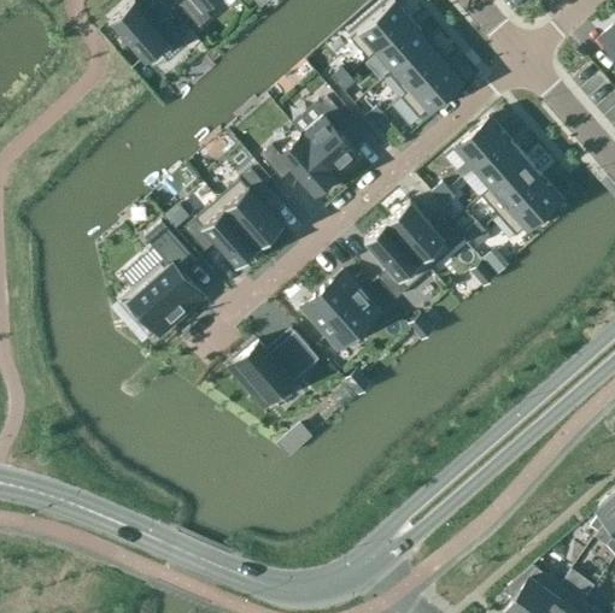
[(188,0),(182,6),(201,28),(212,18),(206,11),(218,0),(188,0)]
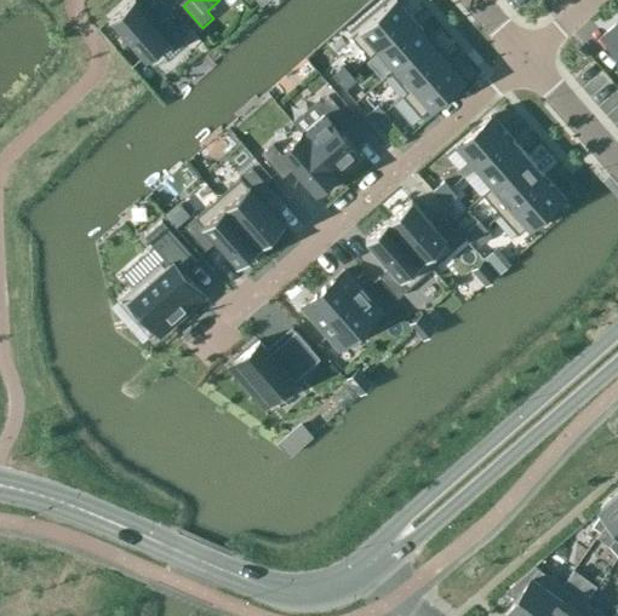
[(396,0),(353,39),(371,61),(381,52),(416,22),(398,1),(399,0),(396,0)]
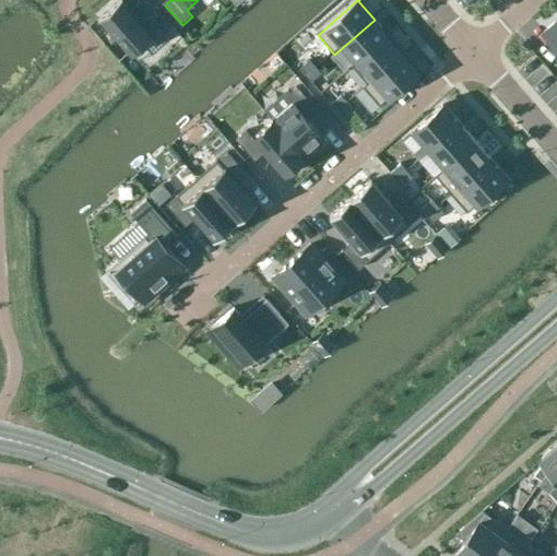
[(122,1),(101,20),(132,56),(133,56),(139,63),(160,45),(170,36),(152,15),(142,24),(122,1)]
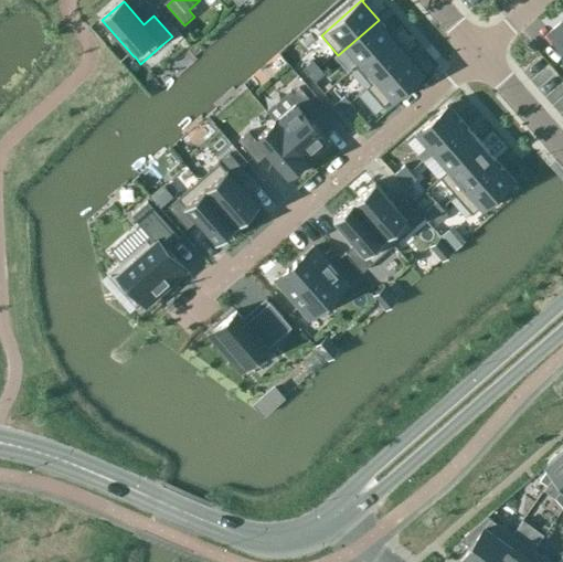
[(379,20),(347,48),(360,64),(393,36),(379,20)]
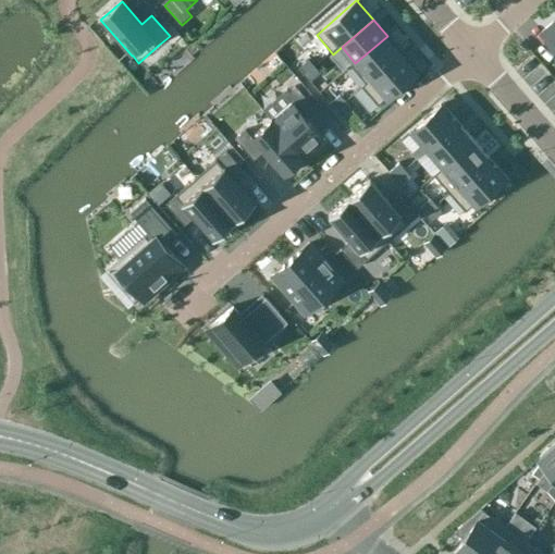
[(554,23),(543,34),(554,47),(554,66),(554,23)]
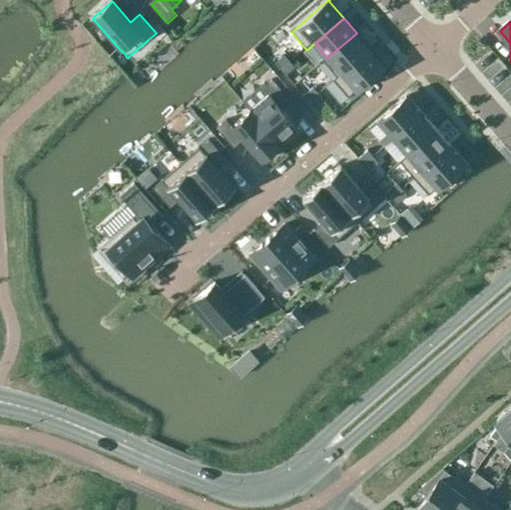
[(327,58),(324,61),(338,78),(371,49),(357,33),(327,58)]
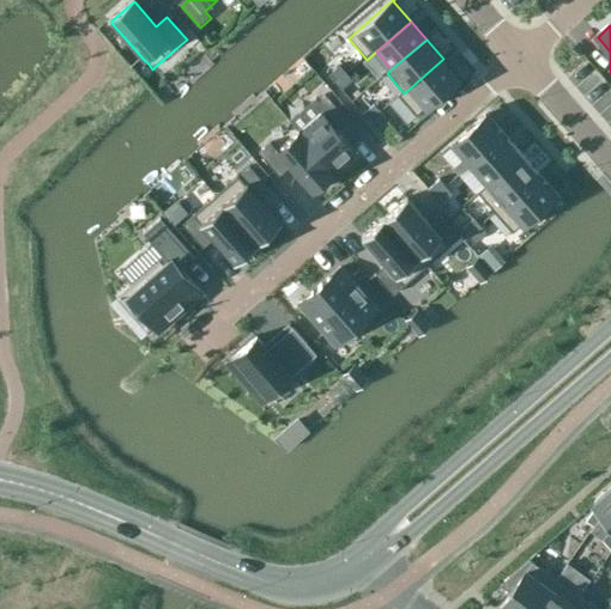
[(404,93),(399,97),(418,119),(463,80),(443,59),(404,93)]
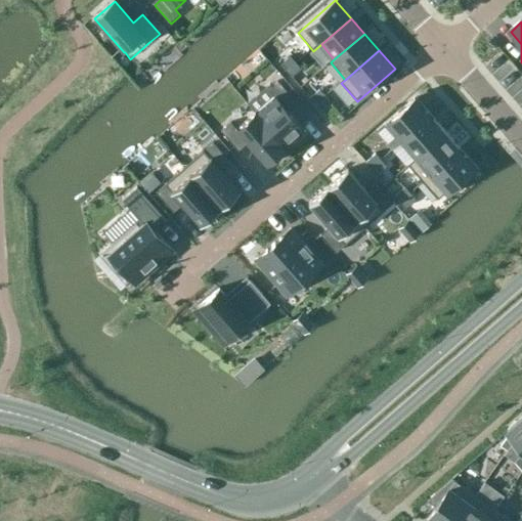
[(292,58),(283,67),(288,73),(297,64),(292,58)]
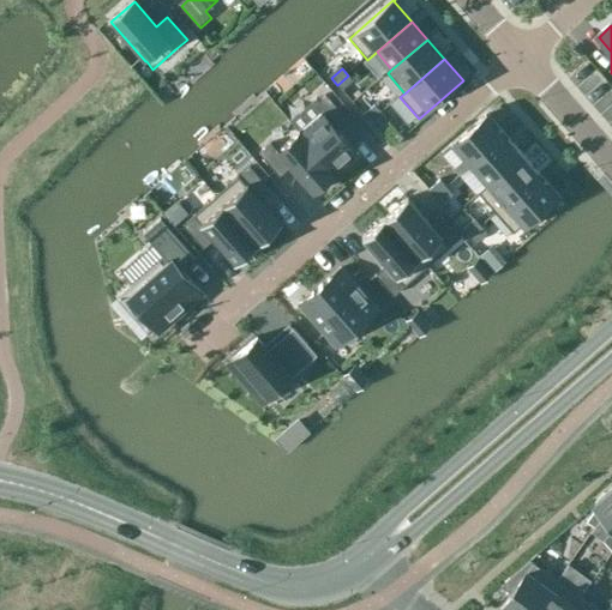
[(348,76),(337,85),(343,92),(354,83),(348,76)]
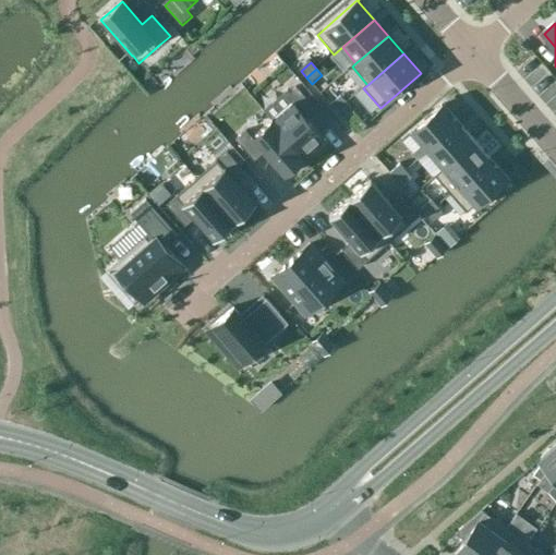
[(293,105),(274,122),(305,158),(326,140),(306,118),(316,109),(298,88),(288,98),(293,105)]
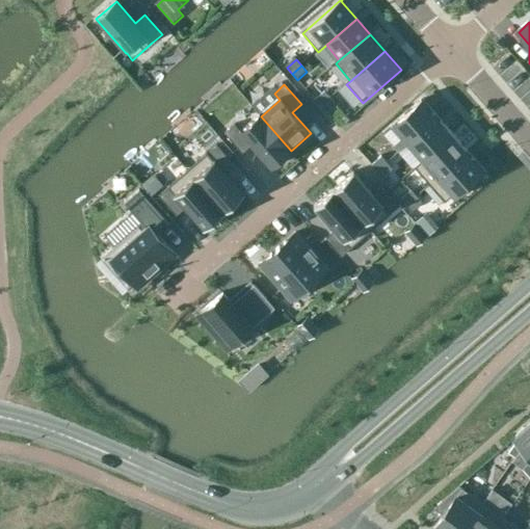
[(325,93),(316,101),(321,107),(332,99),(325,93)]
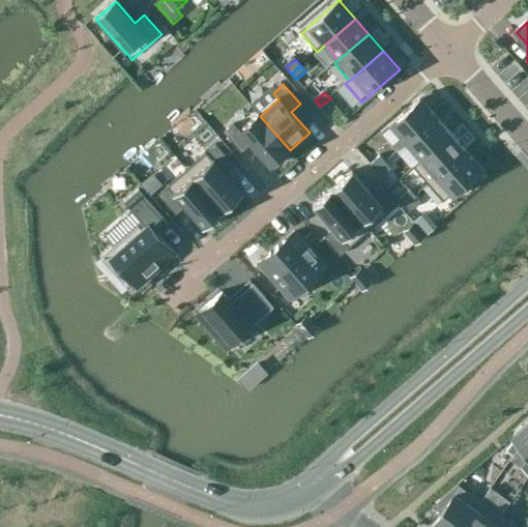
[(330,98),(320,107),(326,113),(335,105),(330,98)]
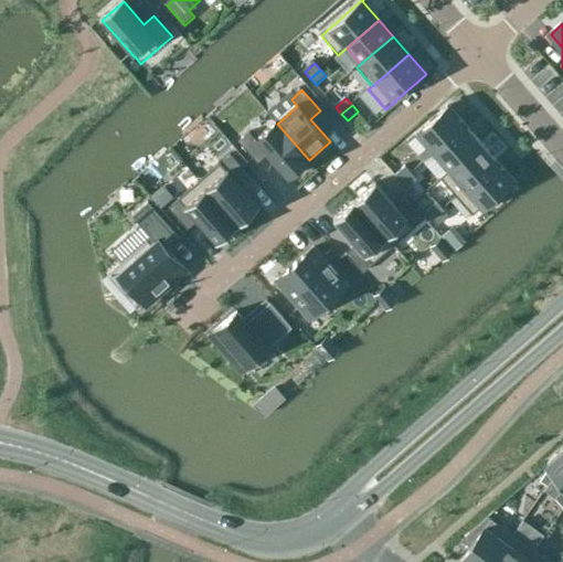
[(450,108),(417,136),(434,155),(466,126),(450,108)]
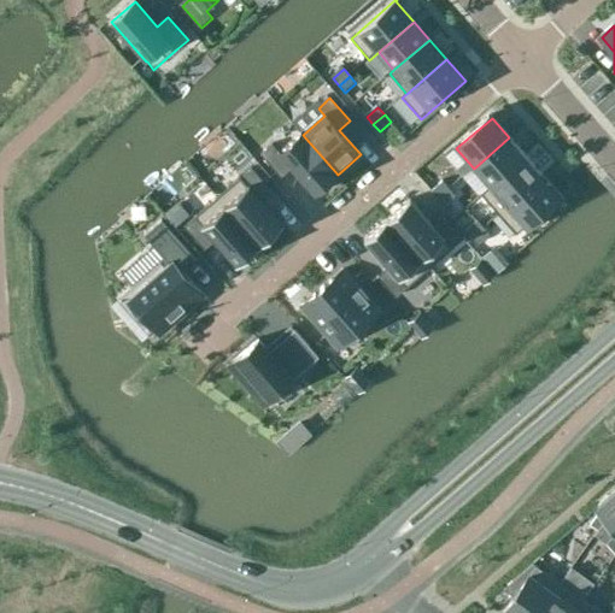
[(274,146),(262,157),(282,180),(293,170),(315,195),(338,175),(303,135),(281,154),(274,146)]
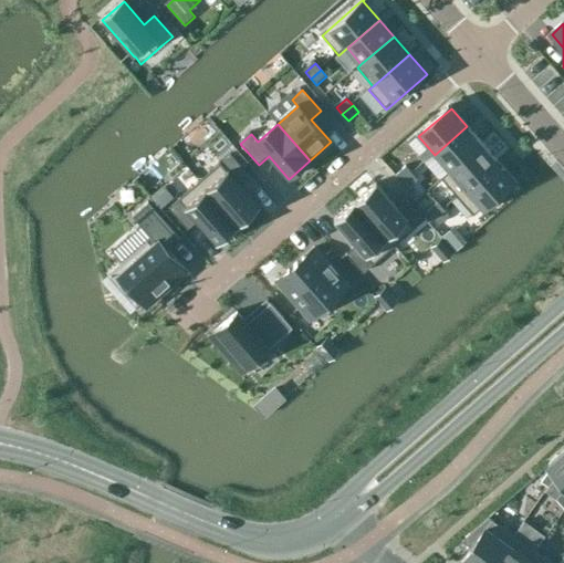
[(467,126),(435,155),(450,173),(482,144),(467,126)]
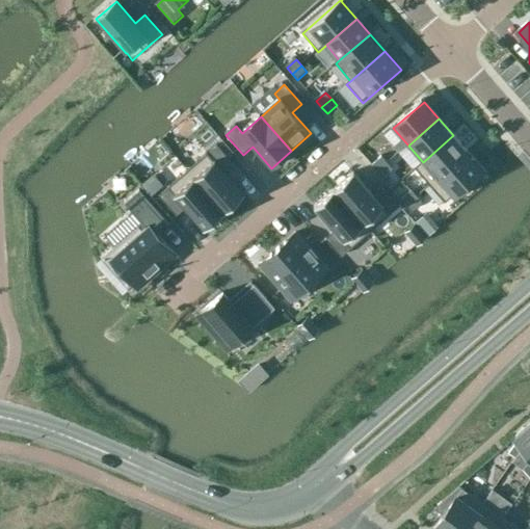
[(423,162),(415,168),(430,186),(469,153),(453,135),(423,162)]
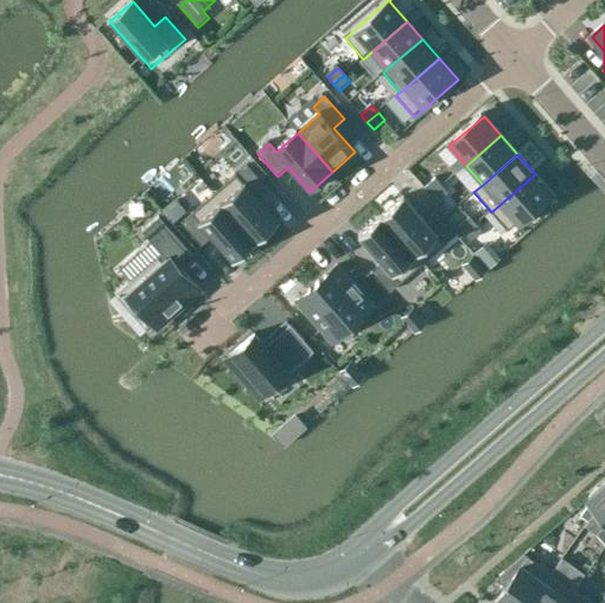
[(237,175),(215,196),(258,243),(280,223),(280,222),(279,223),(259,199),(269,190),(249,167),(239,177),(237,175)]
